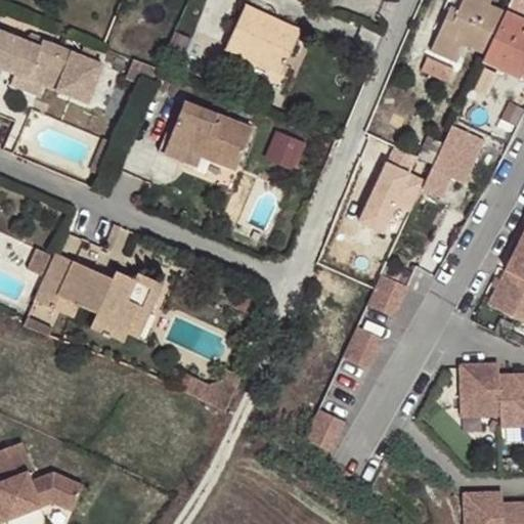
[(484,56),(505,14),(488,6),(490,0),(463,0),(457,11),(449,7),(429,52),(454,62),(463,47),(484,56)]
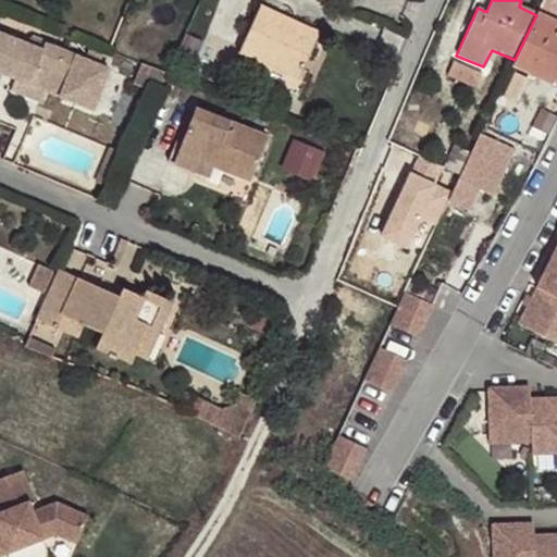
[(260,8),(238,53),(299,79),(319,36),(291,24),(292,22),(260,8)]
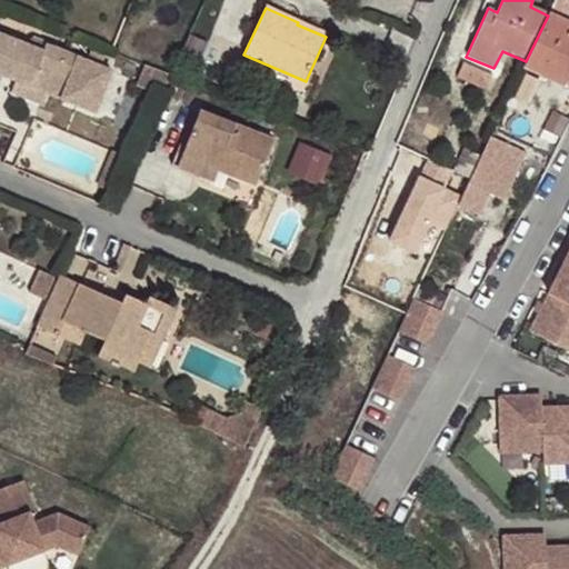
[(568,25),(548,16),(526,61),(523,68),(546,78),(550,66),(568,73),(568,25)]
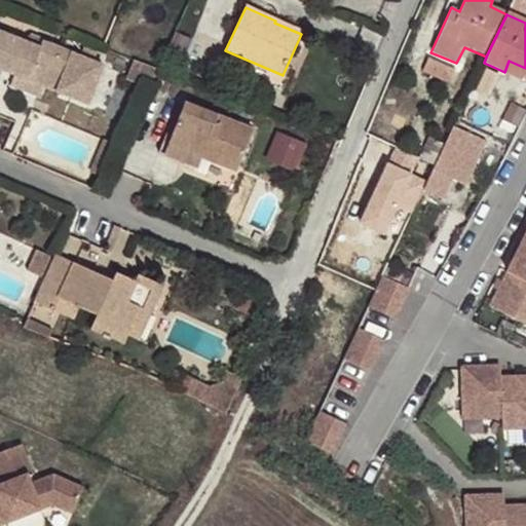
[(0,71),(13,77),(27,42),(0,32),(0,71)]
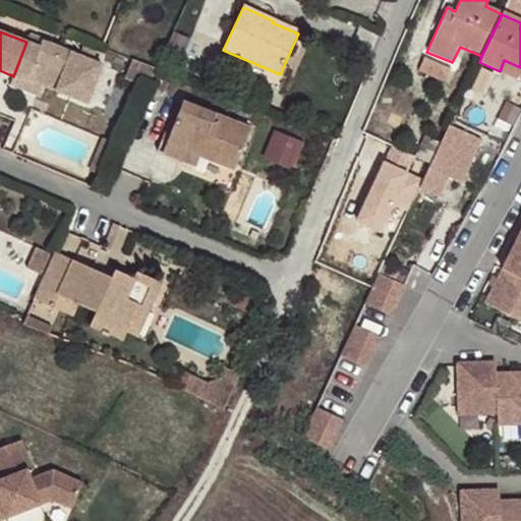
[(29,35),(26,42),(40,47),(43,40),(29,35)]
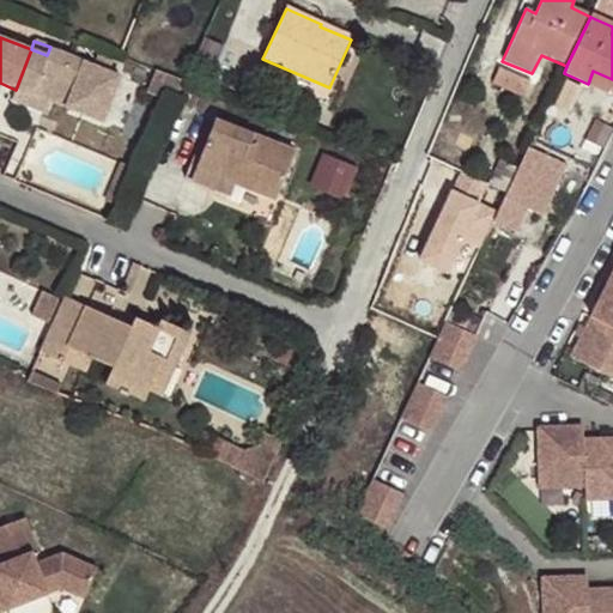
[(47,55),(31,49),(16,90),(53,103),(99,122),(120,77),(50,47),(47,55)]
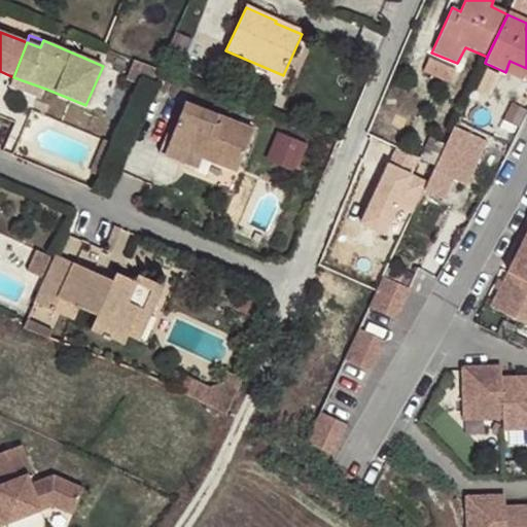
[(283,75),(225,50),(219,65),(282,93),(289,77),(283,75)]
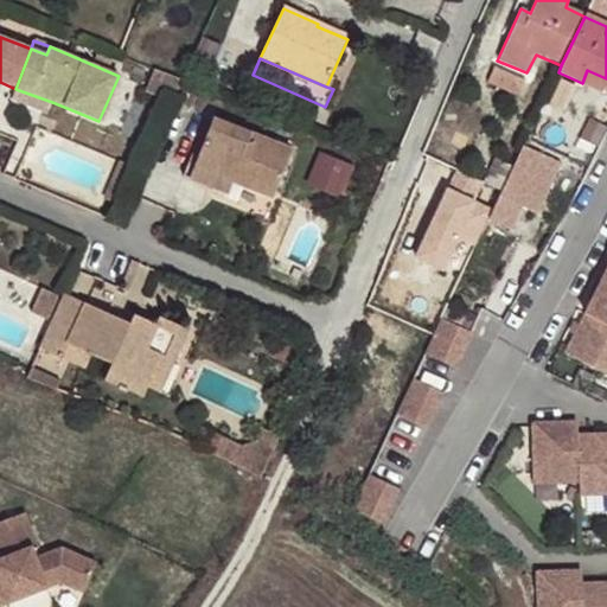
[(524,82),(492,69),(486,83),(518,96),(524,82)]
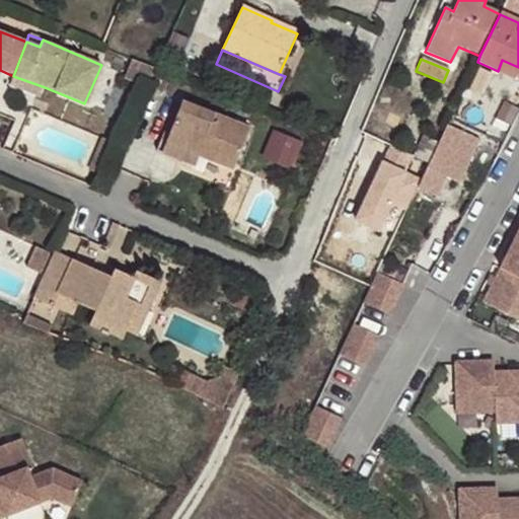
[(149,87),(157,70),(156,70),(132,60),(125,78),(149,87)]
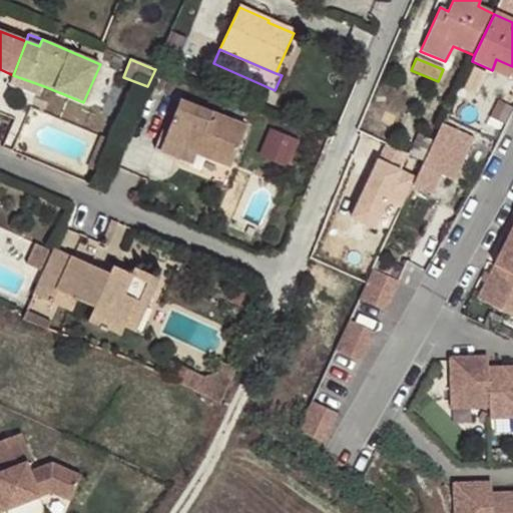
[(492,70),(509,78),(512,69),(512,66),(496,59),(492,70)]
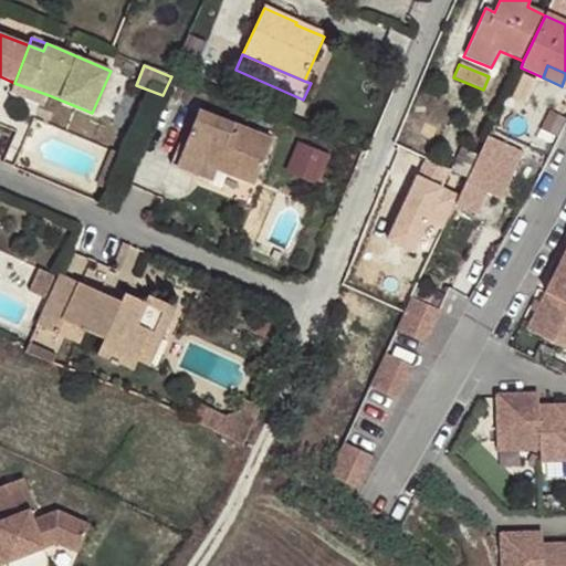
[(49,95),(14,83),(10,94),(43,107),(49,95)]
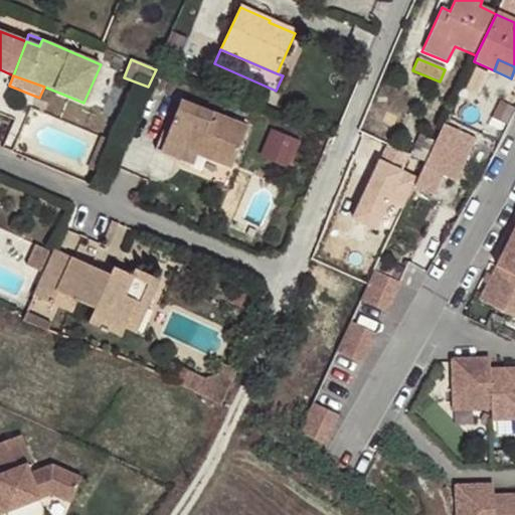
[(182,101),(165,143),(197,156),(231,168),(248,127),(182,101)]
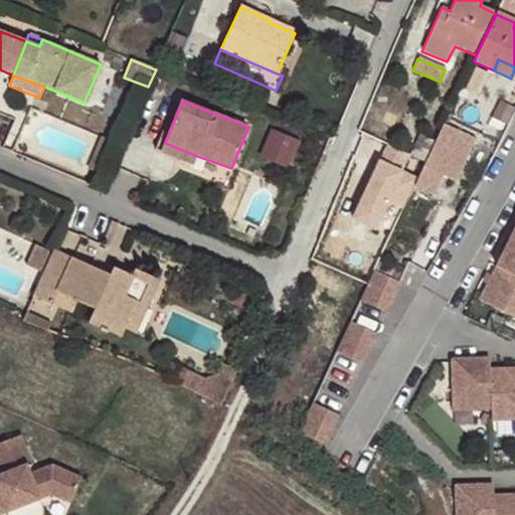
[(418,180),(406,204),(424,212),(443,175),(455,180),(475,139),(444,124),(436,143),(418,180)]
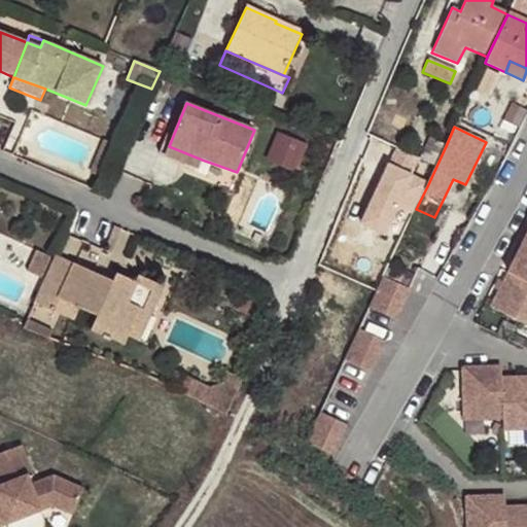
[(295,166),(304,144),(278,134),(268,161),(281,166),(282,161),(295,166)]
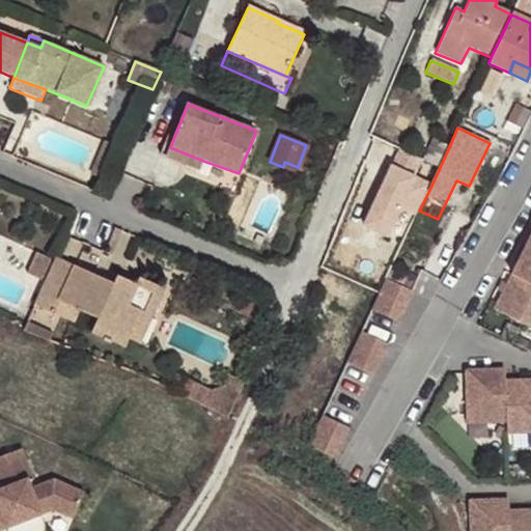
[(203,161),(170,147),(166,158),(199,171),(203,161)]
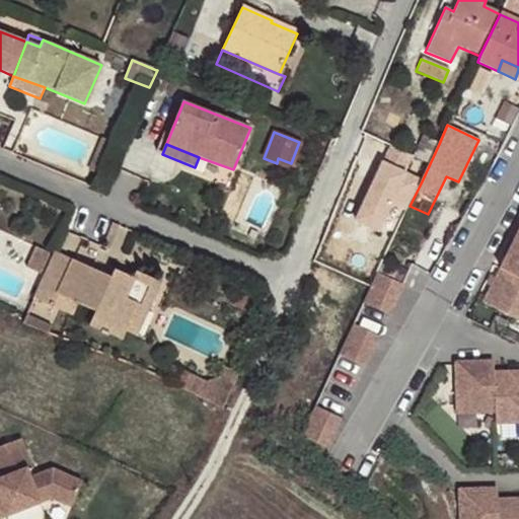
[(278,158),(277,163),(290,168),(291,163),(278,158)]
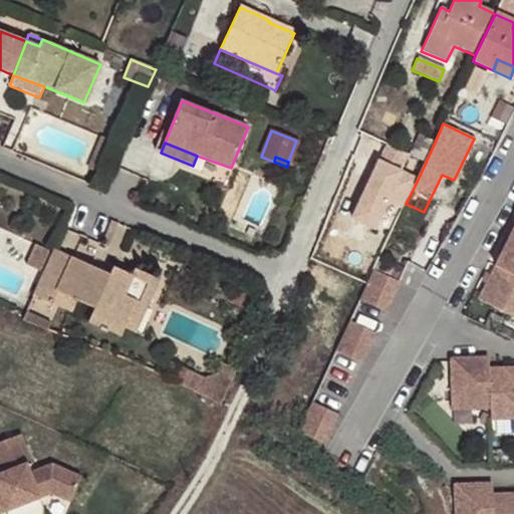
[(378,161),(351,217),(373,227),(387,199),(404,208),(406,204),(418,180),(378,161)]
